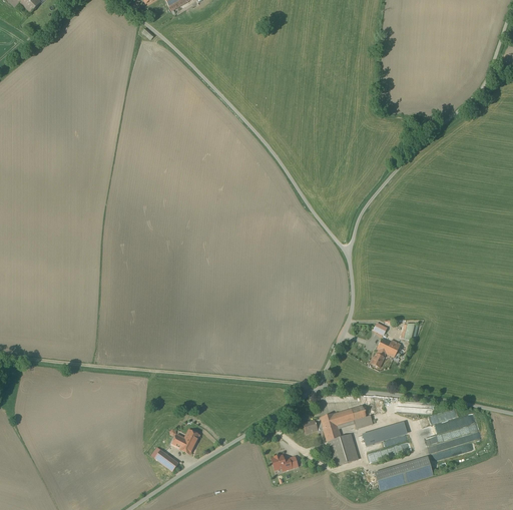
[(8,0),(14,7),(19,2),(30,13),(41,1),(40,0),(8,0)]
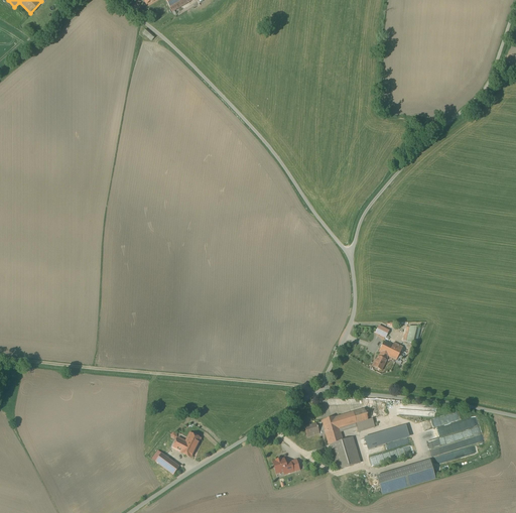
[(165,0),(171,11),(188,0),(165,0)]
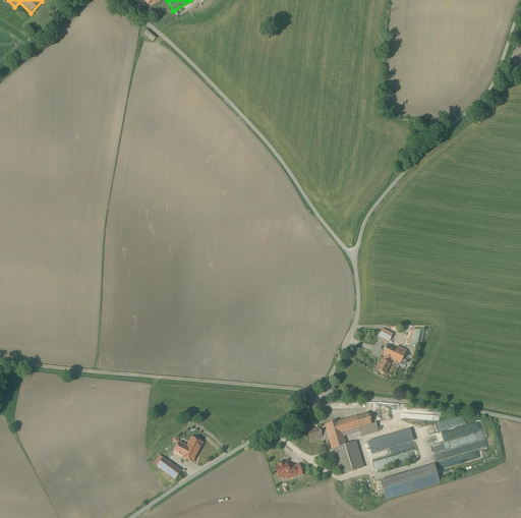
[(143,31),(153,39),(157,35),(147,26),(143,31)]
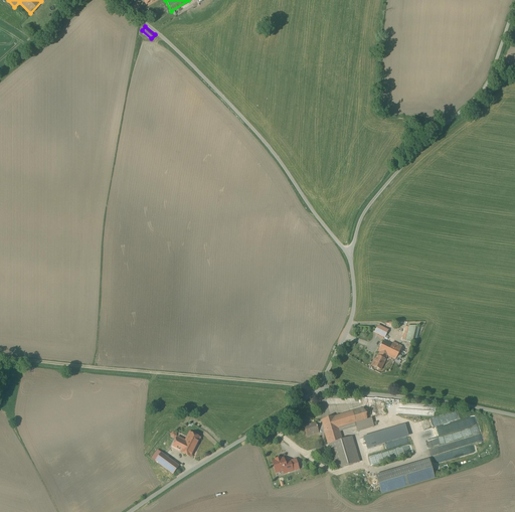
[(377,322),(374,331),(384,336),(388,328),(377,322)]
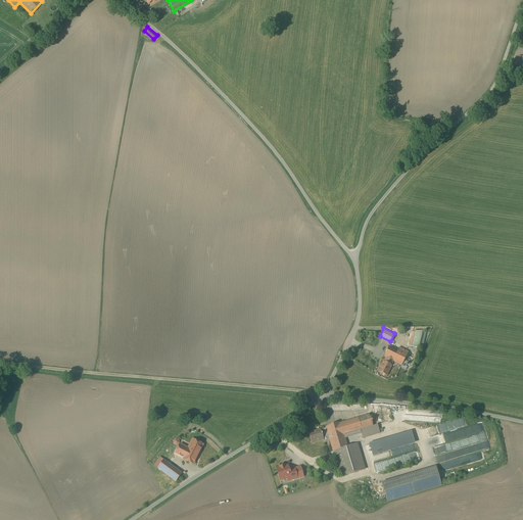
[(418,330),(411,329),(408,343),(415,345),(418,330)]
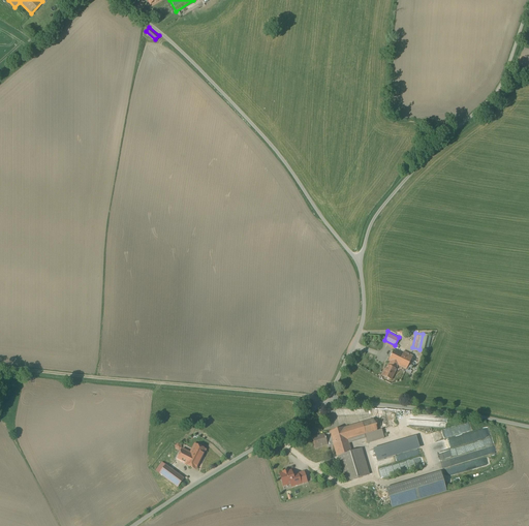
[(413,356),(394,347),(381,372),(392,378),(399,365),(407,368),(413,356)]
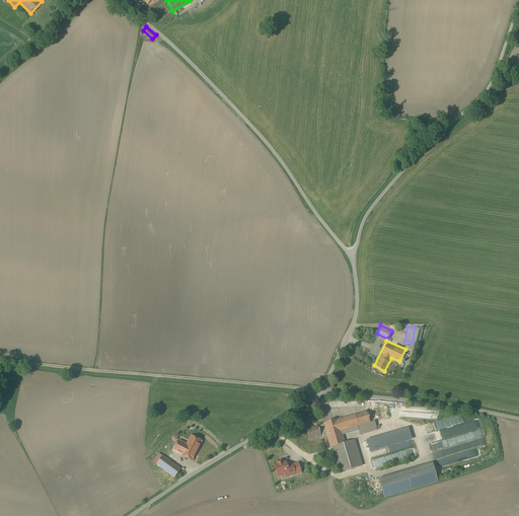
[(387,402),(322,422),(326,436),(330,447),(345,443),(342,433),(361,427),(362,432),(377,428),(375,421),(391,416),(387,402)]
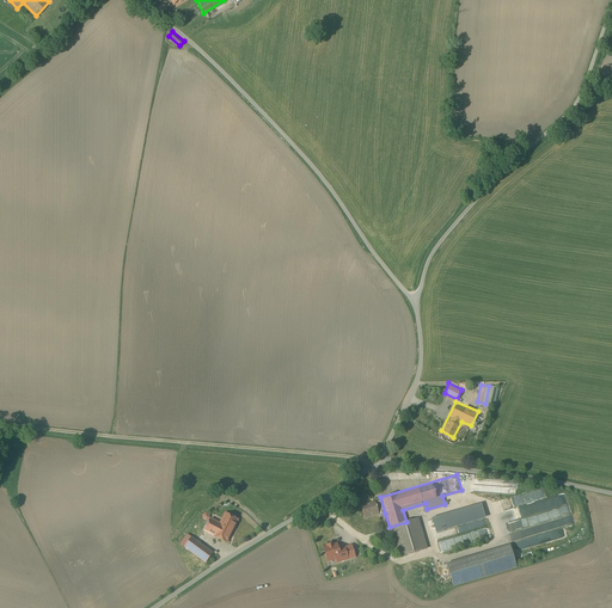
[(524,491),(496,498),(499,509),(503,508),(502,507),(528,499),(536,497),(534,493),(530,495),(528,492),(524,493),(524,491)]
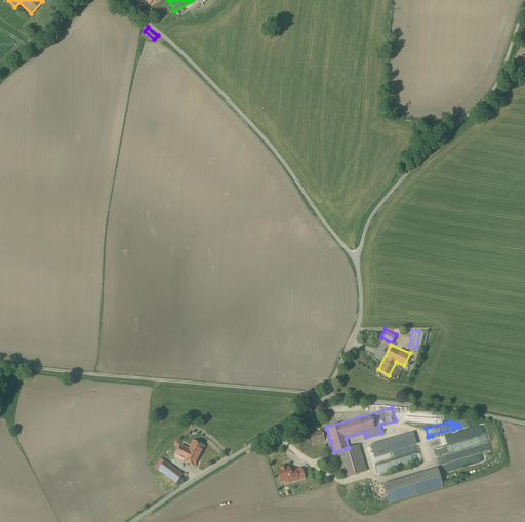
[(326,427),(310,432),(314,444),(325,440),(327,442),(330,441),(326,427)]
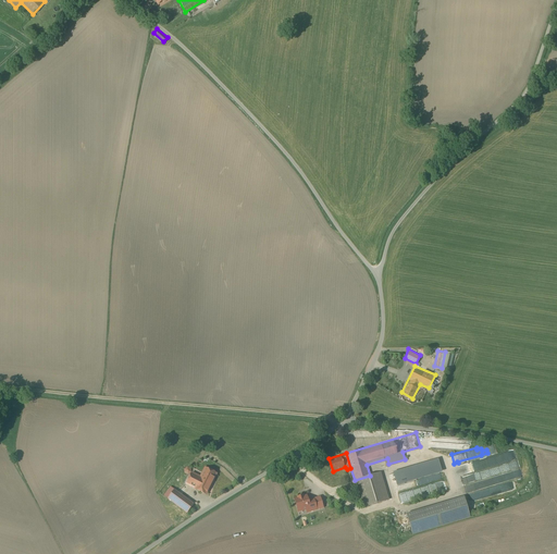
[(437,456),(393,469),(396,483),(442,469),(437,456)]
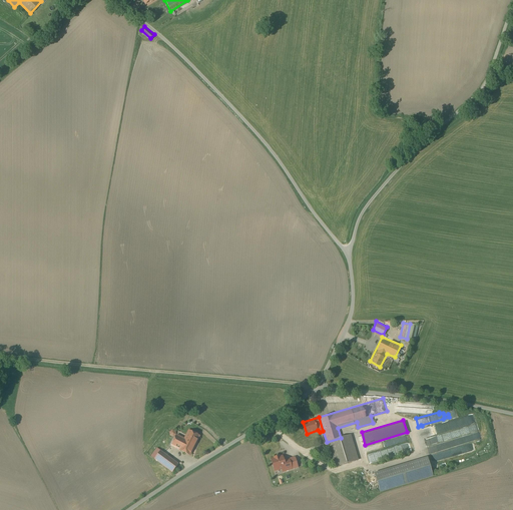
[(430,451),(480,438),(476,423),(470,424),(472,430),(461,433),(459,427),(437,432),(438,437),(433,439),(433,442),(428,443),(430,451)]
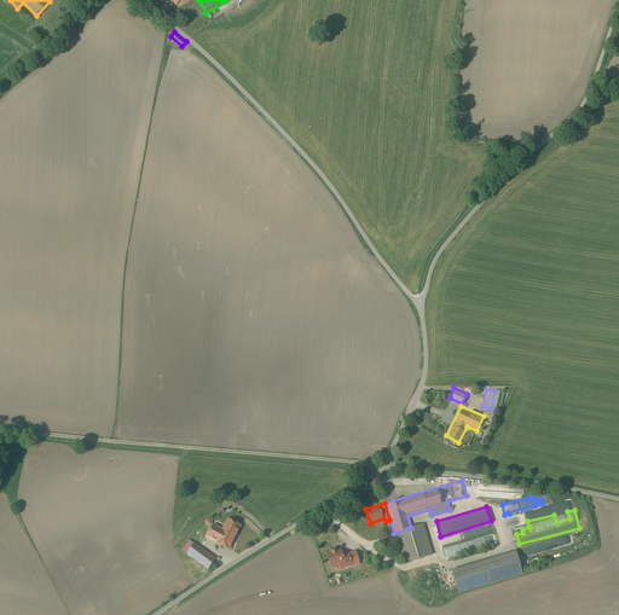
[(212,520),(206,534),(230,547),(243,523),(227,516),(223,524),(212,520)]
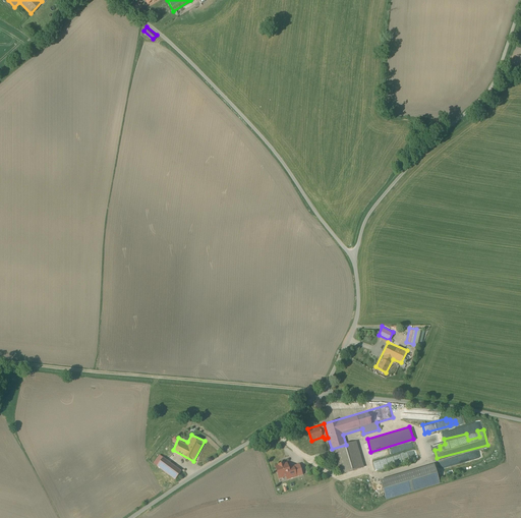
[(332,449),(339,472),(364,464),(358,441),(346,445),(332,449)]
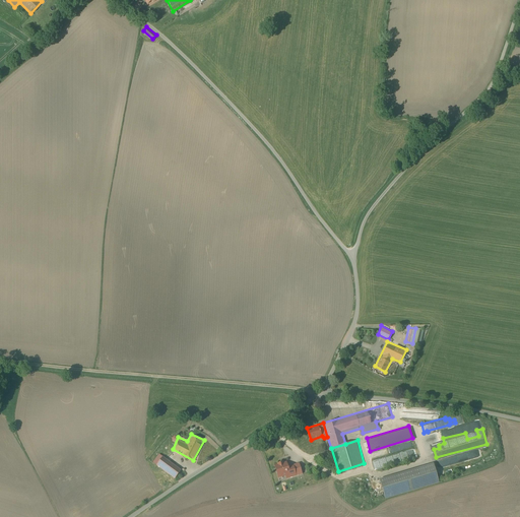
[(182,467),(159,451),(152,460),(175,477),(182,467)]
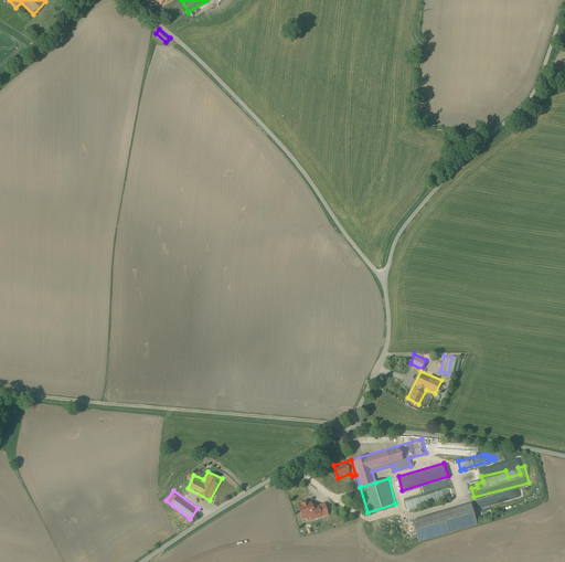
[(312,499),(297,504),(301,517),(309,515),(310,518),(329,513),(326,501),(313,505),(312,499)]
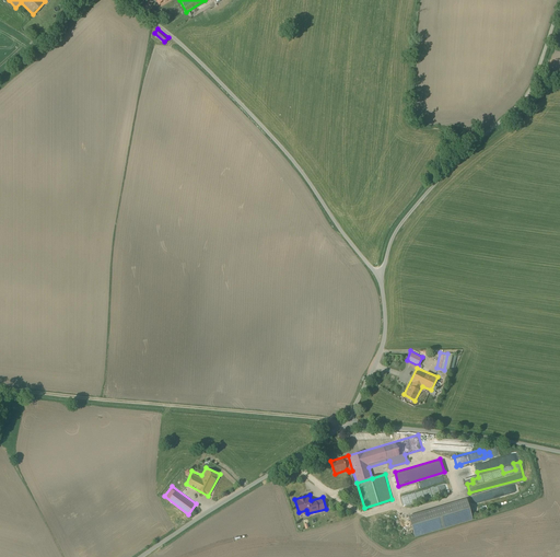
[(466,496),(408,514),(412,535),(474,515),(466,496)]
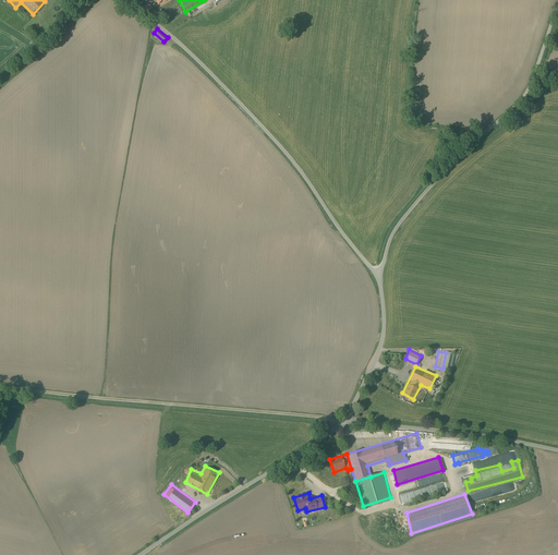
All buildings are outlined.
